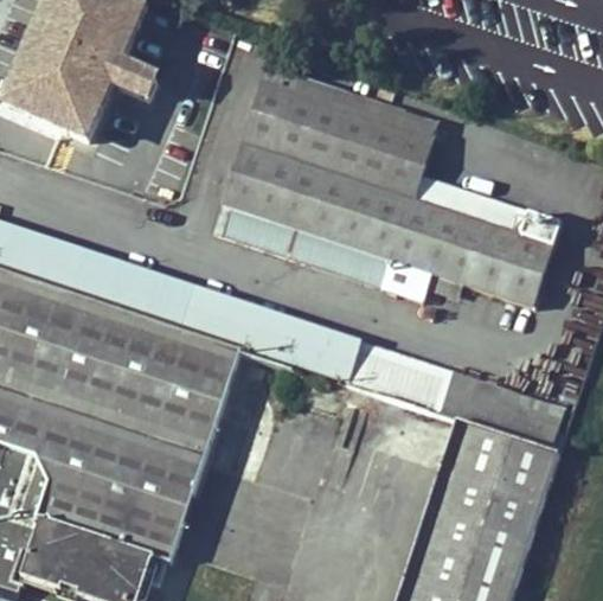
[(43,0),(0,100),(91,140),(116,83),(152,98),(165,69),(129,53),(153,0),(43,0)]
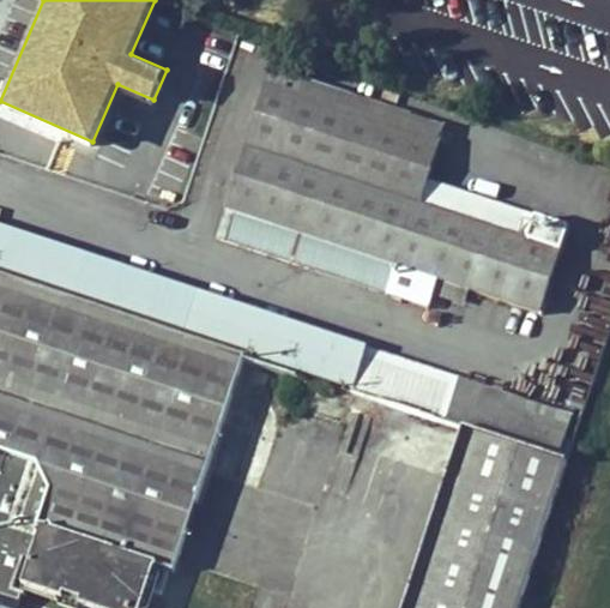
[(271,67),(265,84),(438,143),(444,124),(271,67)]
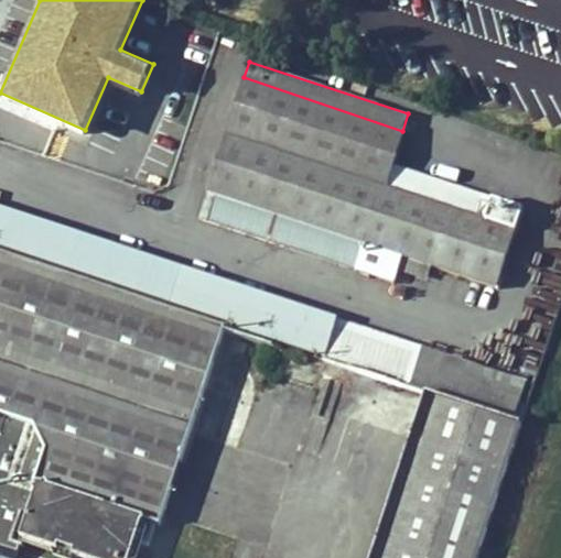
[(496,198),(465,187),(414,170),(391,162),(402,131),(244,77),(206,187),(214,190),(205,217),(390,277),(395,265),(399,253),(429,263),(438,265),(495,285),(522,207),(496,198)]
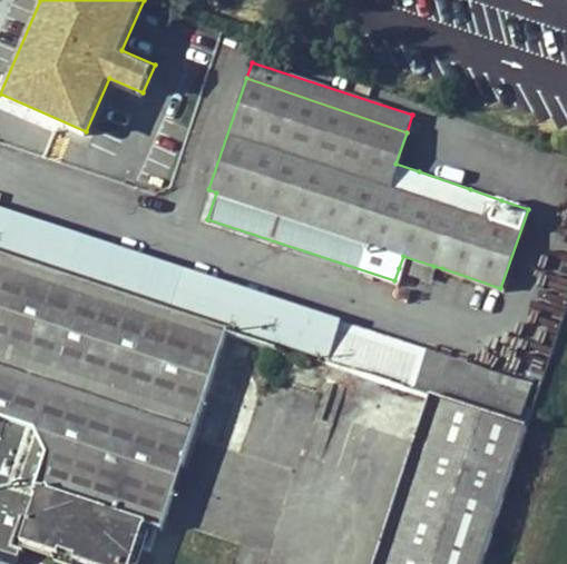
[(507,185),(475,175),(423,157),(419,171),(470,189),(501,200),(507,185)]
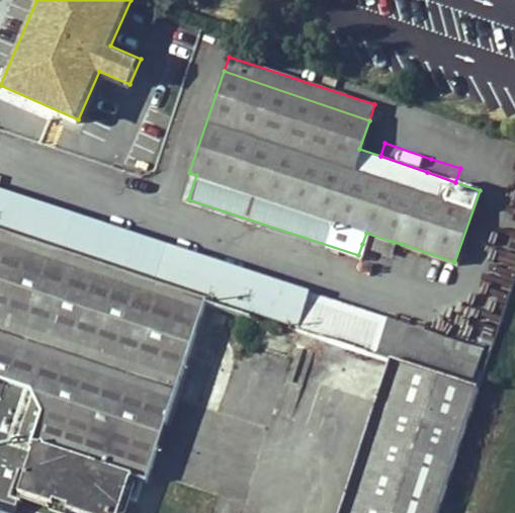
[(0,221),(296,326),(309,289),(165,245),(0,186),(0,221)]
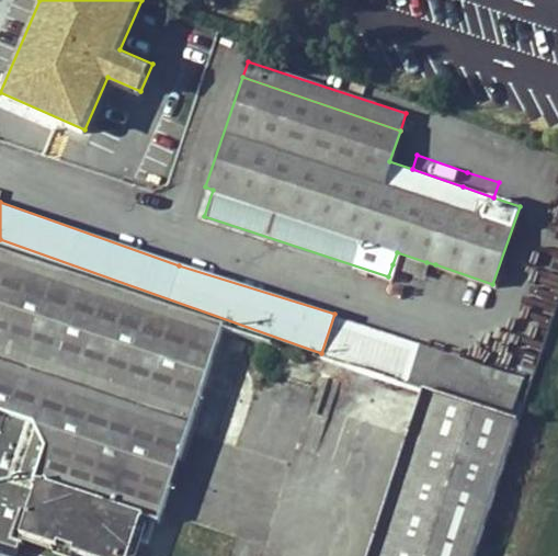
[(0,549),(14,555),(19,543),(21,532),(93,555),(157,555),(159,551),(132,542),(134,535),(145,540),(151,520),(140,517),(143,512),(158,518),(223,321),(0,247),(0,549)]
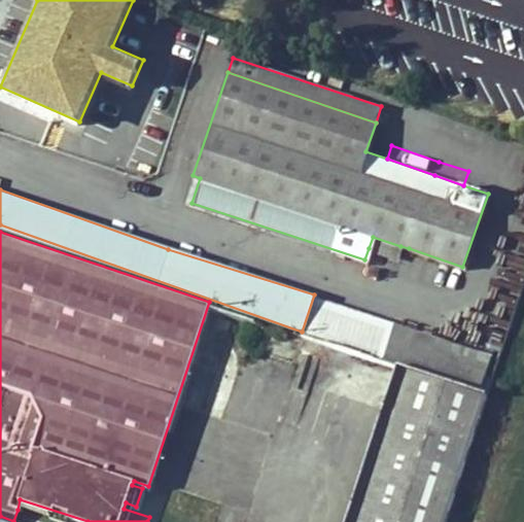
[(396,257),(400,246),(373,237),(369,248),(396,257)]
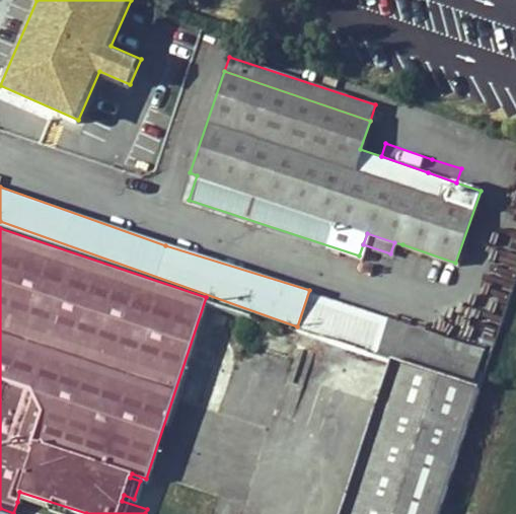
[(387,315),(309,290),(297,326),(376,354),(387,315)]
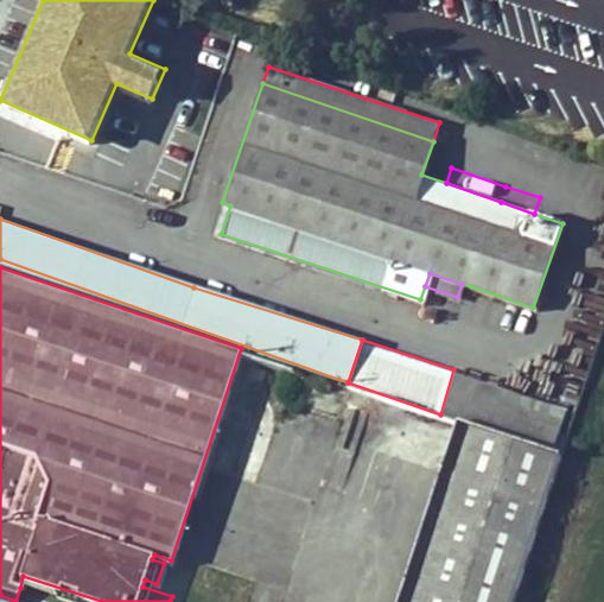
[(550,450),(564,409),(453,369),(440,414),(456,419),(550,450)]
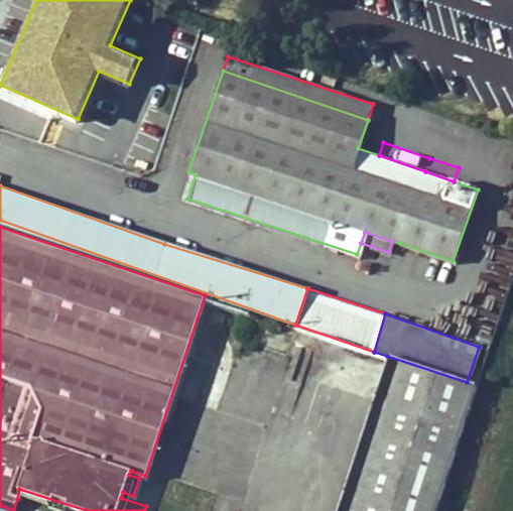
[(432,510),(475,385),(467,382),(387,356),(344,510),(432,510)]
